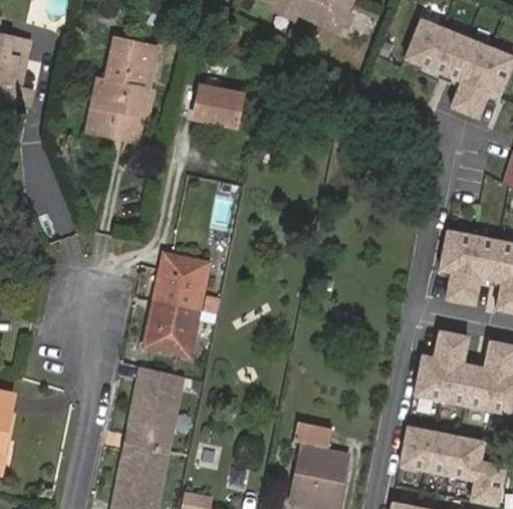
[(290,0),(315,10),(346,23),(355,0),(290,0)]
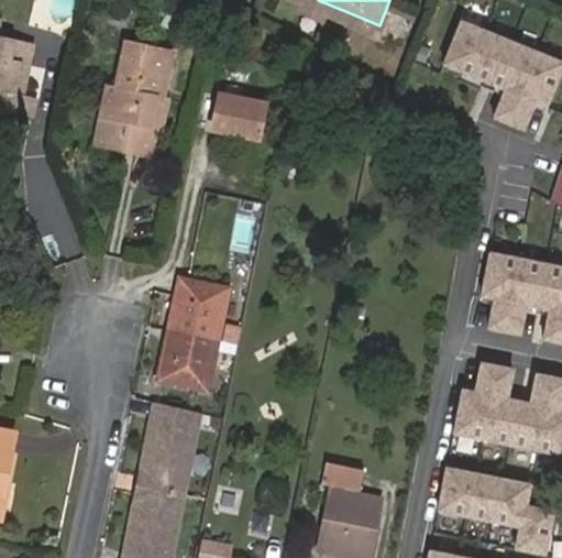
[(6,17),(0,14),(0,108),(33,116),(36,97),(22,95),(11,91),(18,62),(29,64),(33,43),(0,36),(6,17)]
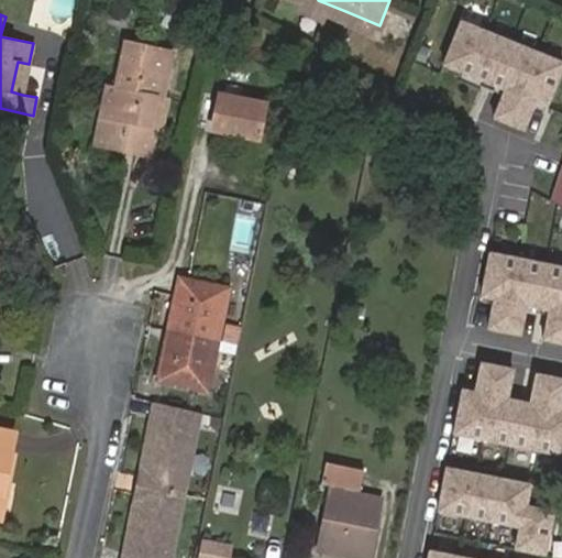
[(561,63),(561,61),(461,19),(443,62),(505,87),(493,115),(522,127),(535,99),(546,104),(561,63)]
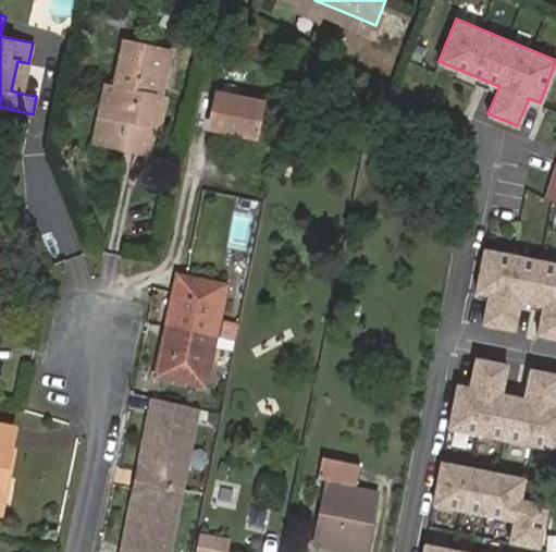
[(109,40),(101,86),(112,88),(121,43),(109,40)]
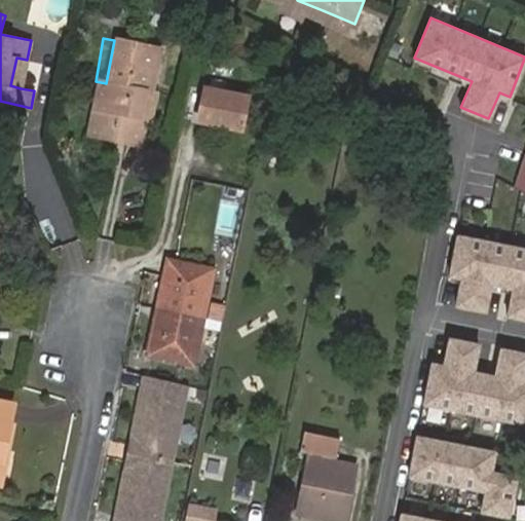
[(96,81),(90,108),(115,113),(110,139),(138,144),(143,116),(137,115),(142,92),(148,94),(156,49),(114,40),(106,83),(96,81)]
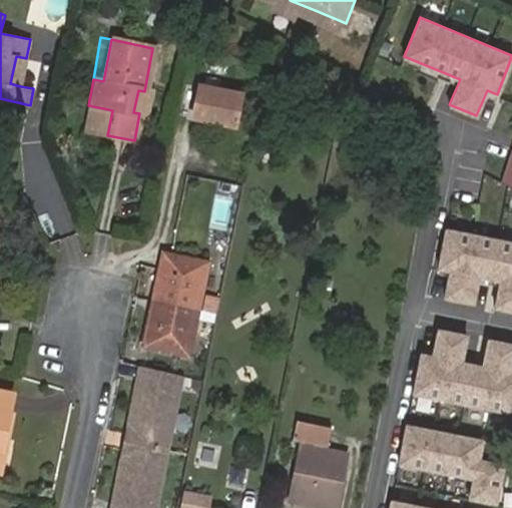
[(20,86),(26,58),(16,56),(10,83),(20,86)]
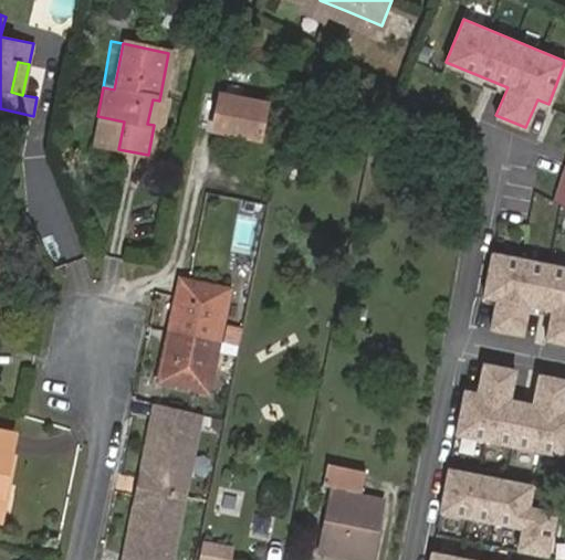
[(263,103),(219,94),(211,129),(257,138),(263,103)]
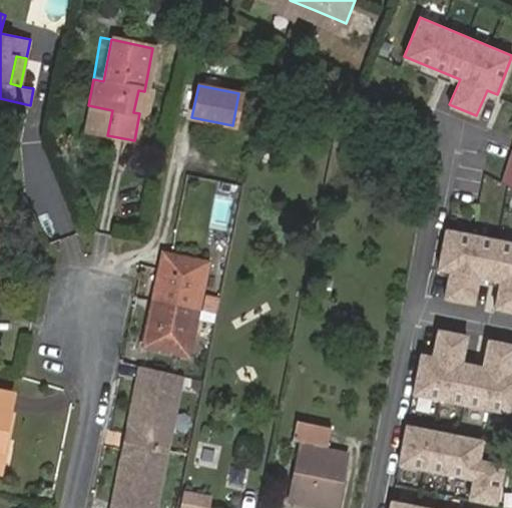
[(148,91),(144,91),(138,90),(133,112),(139,113),(144,114),(148,91)]
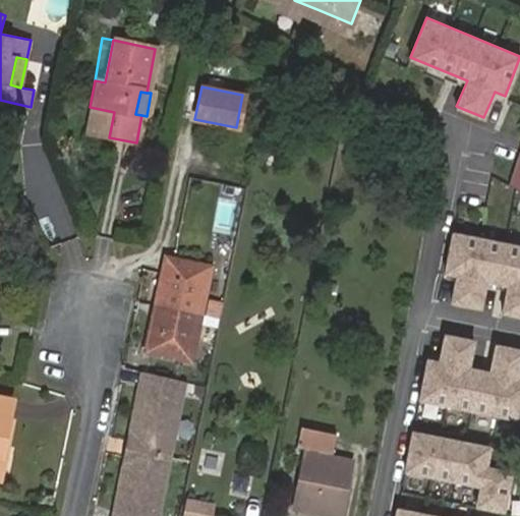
[(114,112),(90,107),(84,132),(109,137),(114,112)]
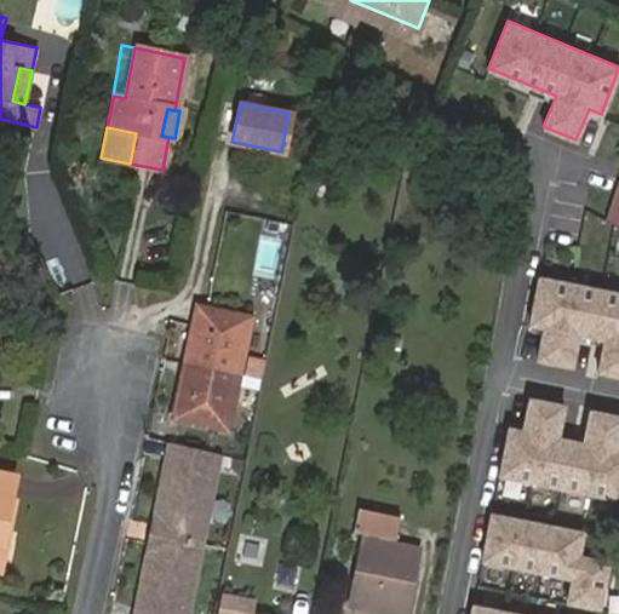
[(618,246),(618,225),(603,216),(594,229),(618,246)]
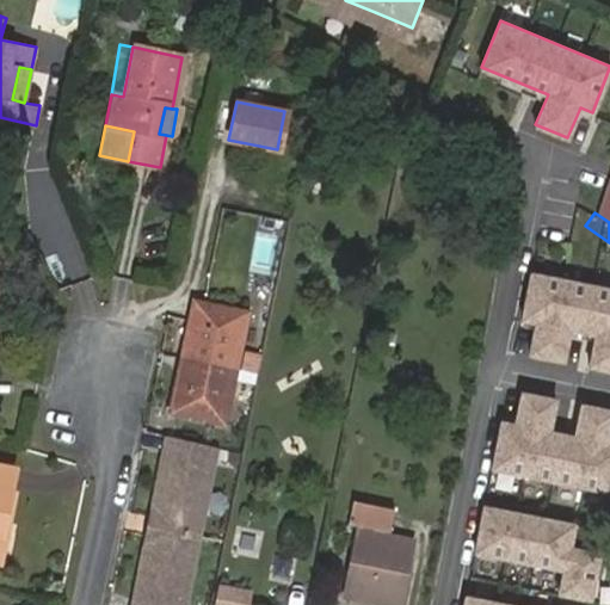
[(609,286),(531,272),(522,319),(536,321),(529,353),(564,360),(570,328),(583,331),(596,333),(589,365),(605,369),(609,369),(609,286)]
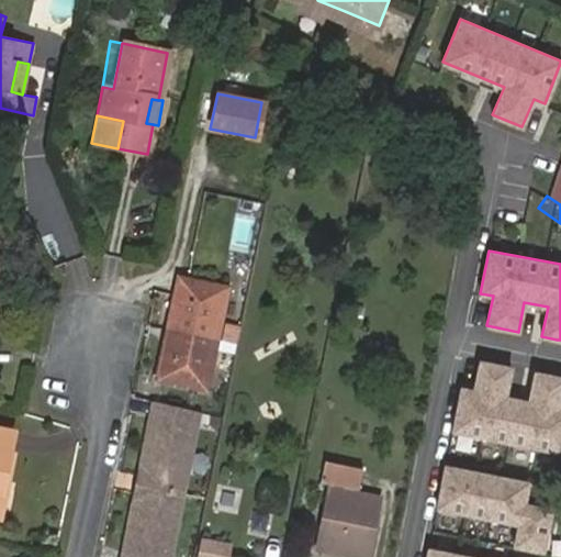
[(177,282),(166,330),(211,340),(221,291),(177,282)]
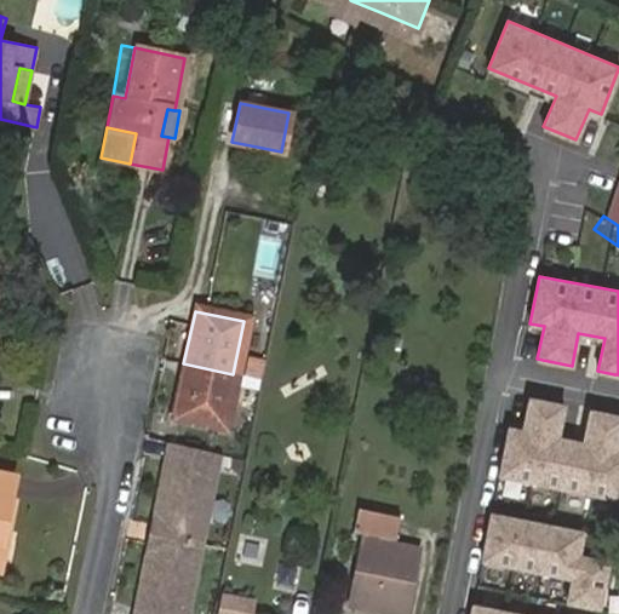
[(233,374),(183,363),(170,419),(222,430),(233,374)]
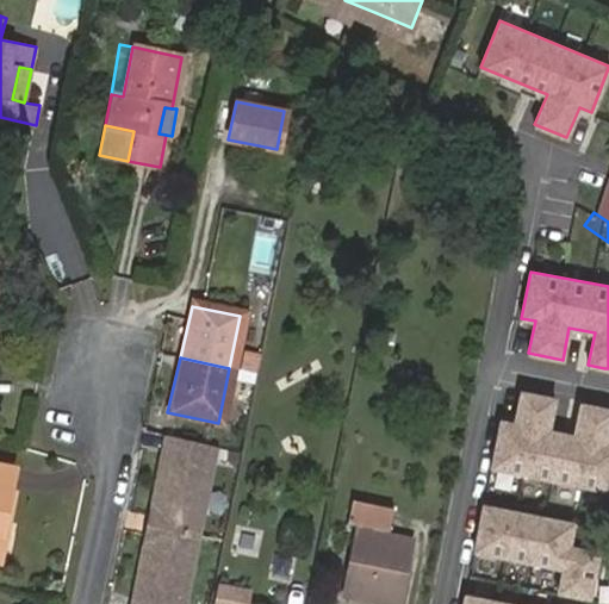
[(501,419),(491,466),(608,490),(608,441),(608,434),(608,408),(580,403),(573,434),(548,429),(554,397),(521,391),(514,422),(501,419)]
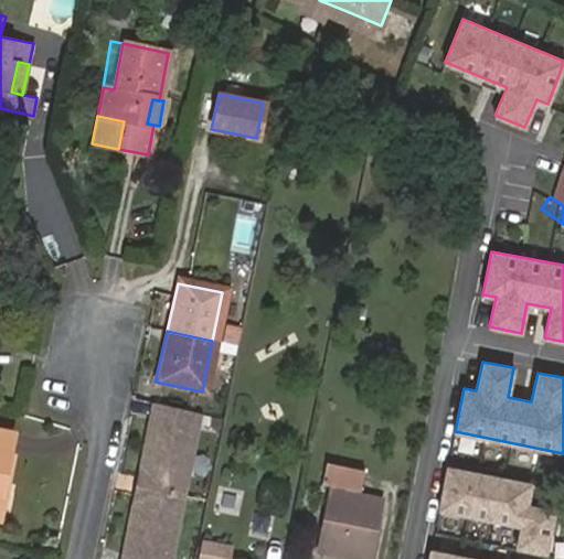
[(152,421),(139,487),(183,495),(199,415),(160,406),(157,422),(152,421)]
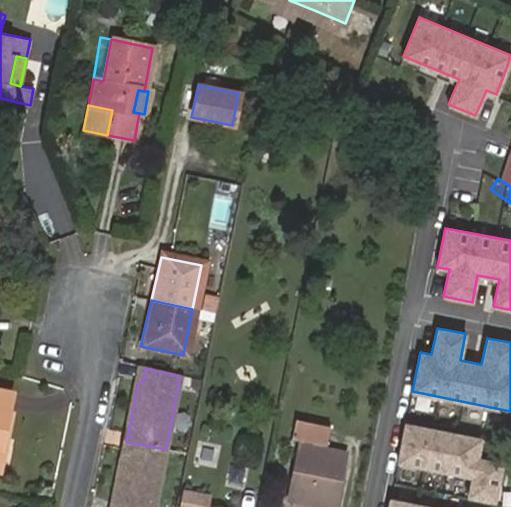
[(0,448),(6,450),(17,395),(0,390),(0,448)]
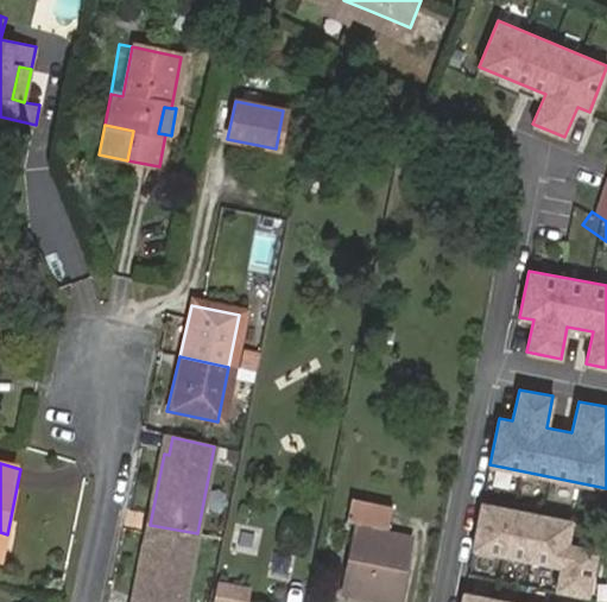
[(358,517),(342,588),(391,599),(402,544),(381,540),(387,511),(347,501),(345,513),(358,517)]
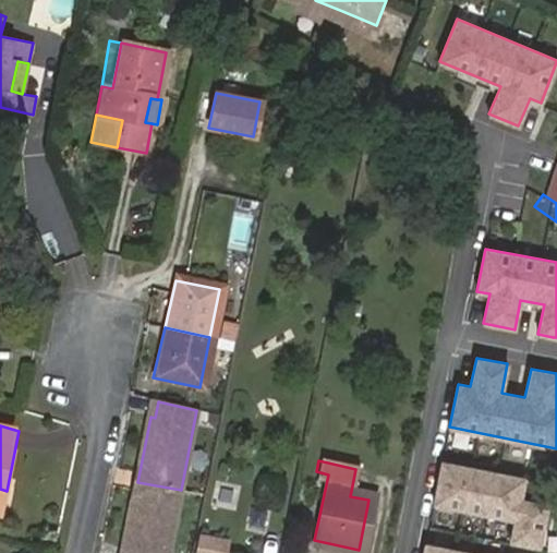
[(524,478),(442,461),(433,504),(515,520),(510,541),(539,547),(547,505),(520,500),(524,478)]
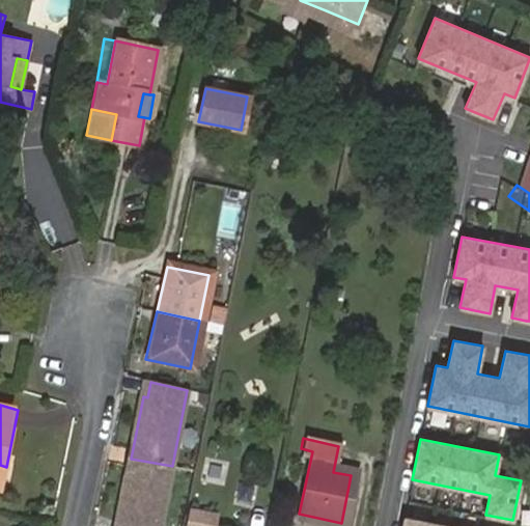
[(122,521),(121,525),(160,525),(172,466),(131,459),(118,521),(122,521)]
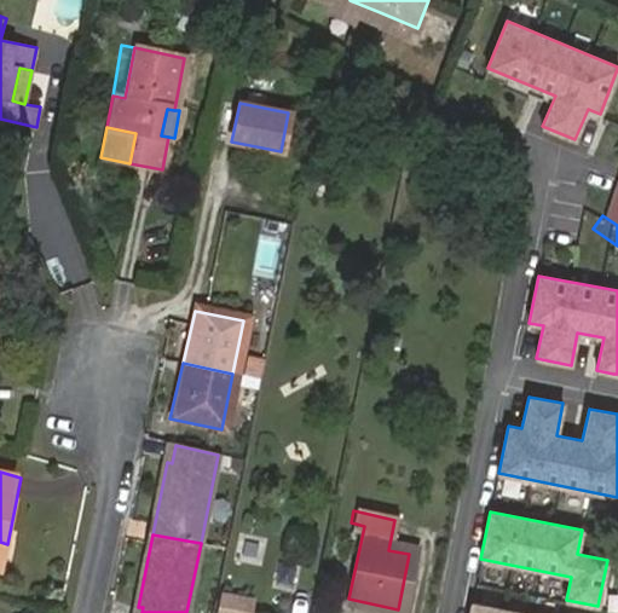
[(250,612),(254,596),(224,590),(219,612),(250,612)]
